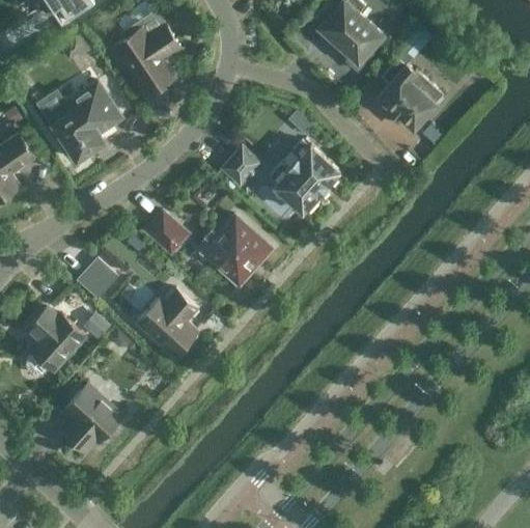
[(90,0),(48,0),(61,20),(90,0)]
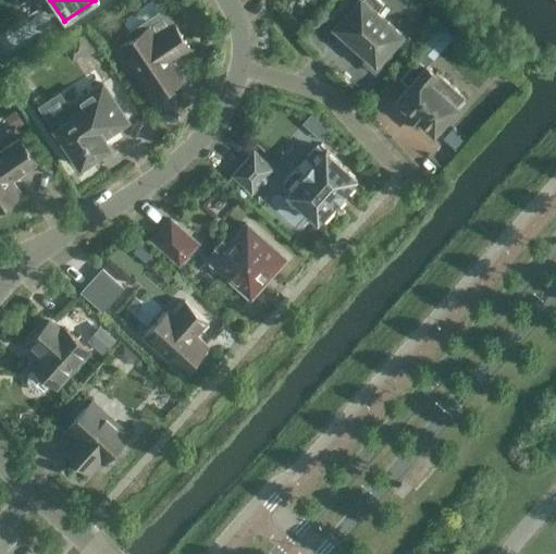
[(359,1),(335,28),(349,40),(348,41),(349,42),(349,41),(356,47),(356,48),(356,49),(357,48),(363,53),(357,60),(374,75),(391,57),(386,52),(400,37),(375,15),(383,7),(374,0),(363,0),(361,2),(359,1)]
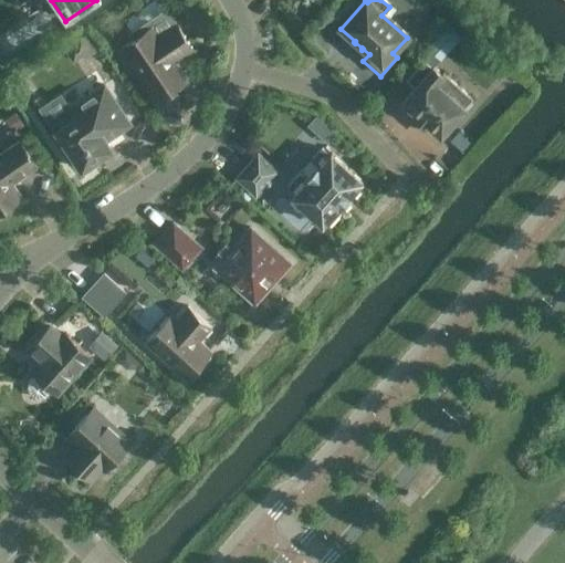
[(156,39),(150,30),(121,50),(156,103),(186,83),(174,64),(192,52),(175,25),(156,39)]
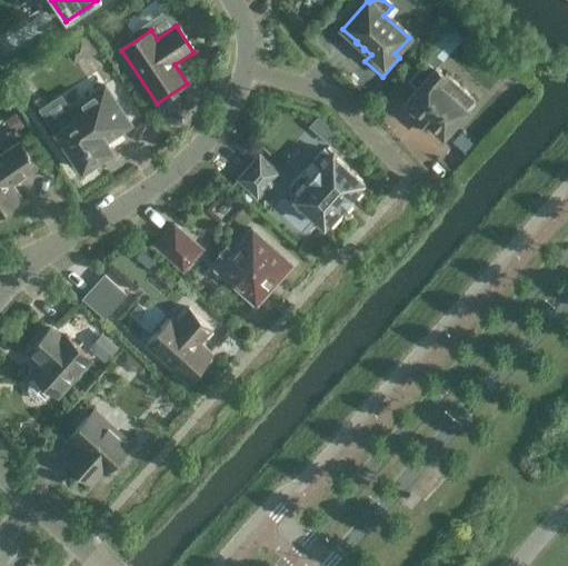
[(442,55),(464,38),(455,28),(435,43),(442,55)]
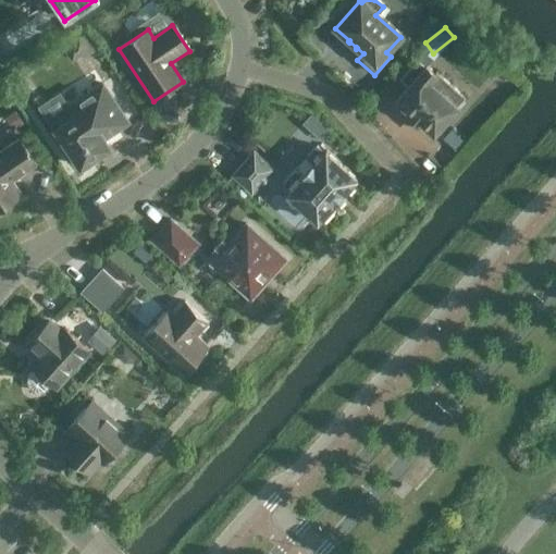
[(395,102),(410,114),(409,115),(410,118),(411,115),(418,122),(417,123),(418,124),(419,123),(433,136),(457,110),(457,109),(465,100),(435,74),(434,76),(425,68),(395,102)]
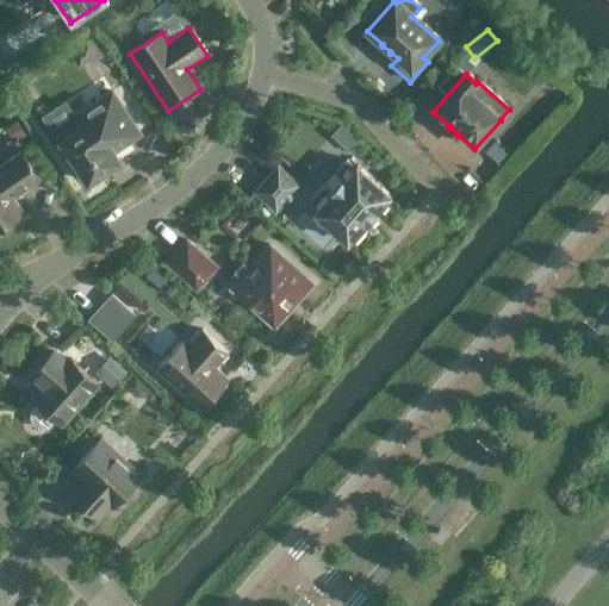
[(89,183),(91,185),(105,175),(104,174),(119,163),(113,154),(140,136),(111,94),(84,112),(91,122),(58,143),(87,185),(89,183)]
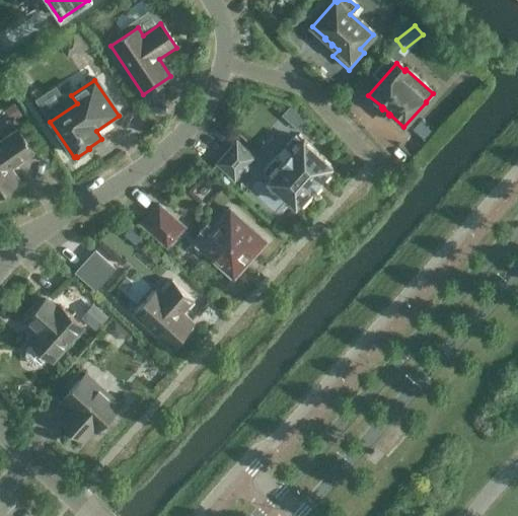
[(307,124),(289,107),(281,118),(299,134),(307,124)]
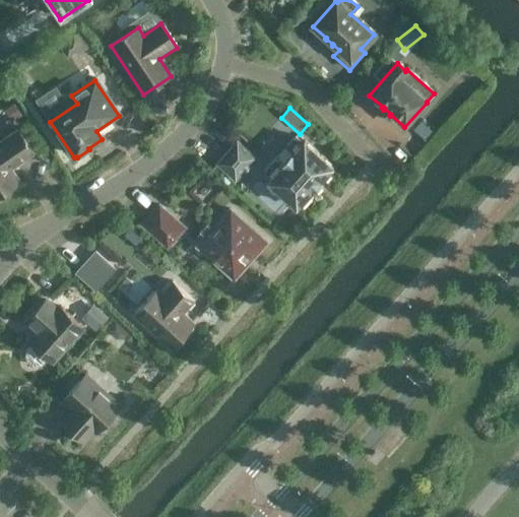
[(10,172),(33,155),(17,132),(0,142),(0,195),(18,184),(10,172)]
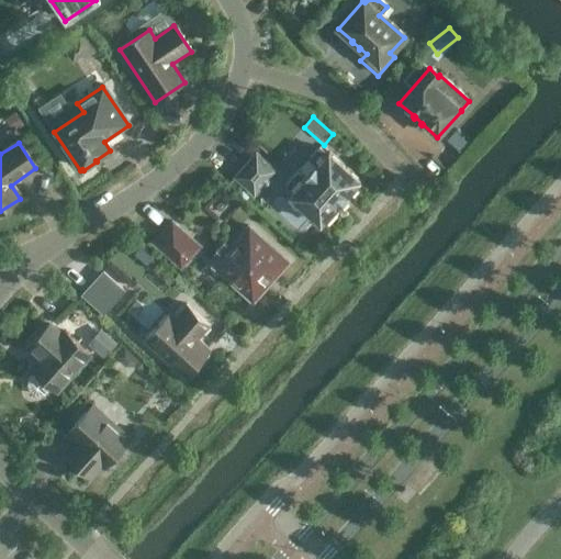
[(289,197),(321,225),(337,205),(338,207),(347,197),(346,196),(359,181),(328,153),(326,156),(320,149),(310,160),(316,167),(315,168),(314,167),(305,177),(306,178),(305,179),(298,174),(284,188),(291,194),(289,197)]
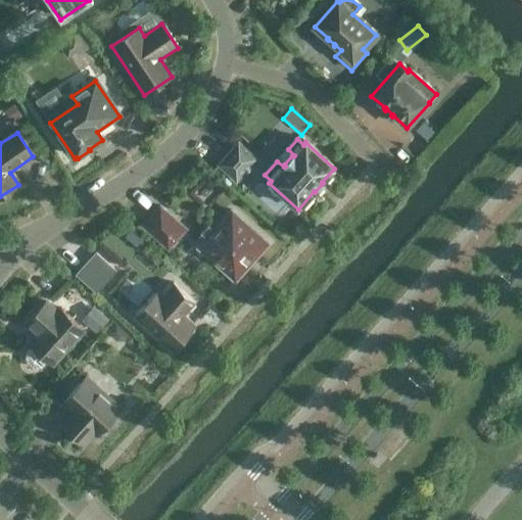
[(249,169),(256,161),(237,144),(217,167),(236,184),(245,174),(246,175),(250,170),(249,169)]
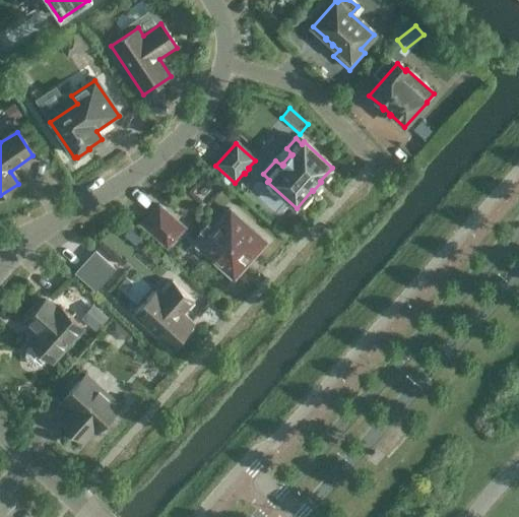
[(142,225),(167,248),(168,247),(163,242),(178,224),(158,207),(142,225)]
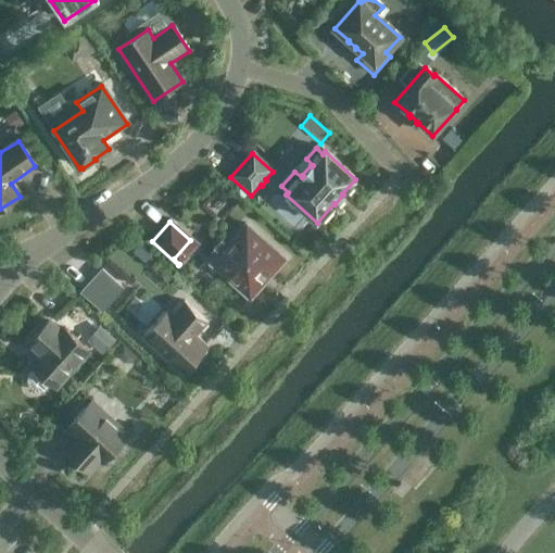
[(222,275),(250,300),(264,284),(262,283),(268,276),(269,277),(285,261),(246,226),(216,259),(228,268),(222,275)]
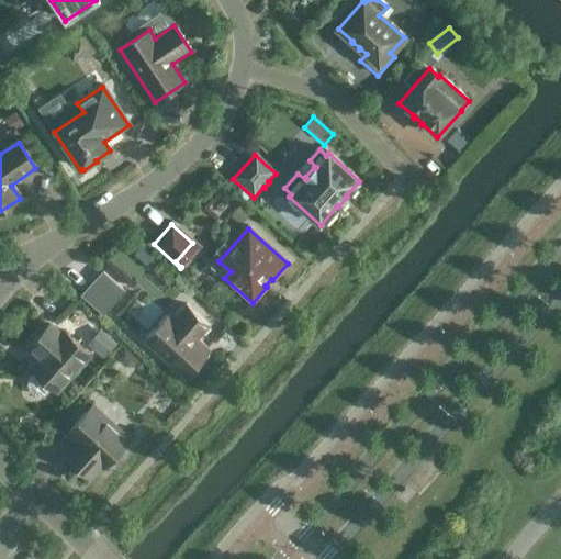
[(81,298),(102,315),(123,293),(102,275),(81,298)]
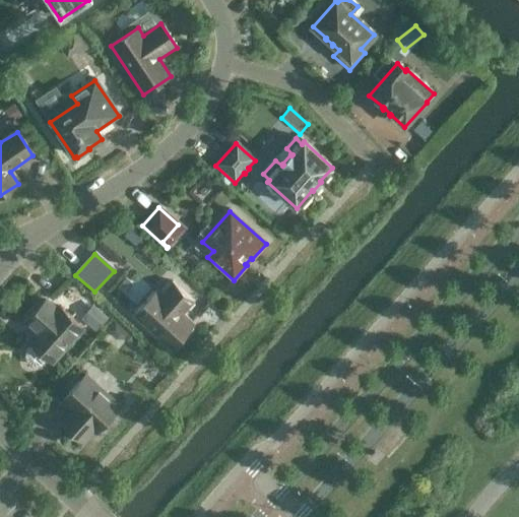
[(193,303),(172,283),(160,296),(155,292),(134,316),(171,349),(193,325),(182,315),(193,303)]
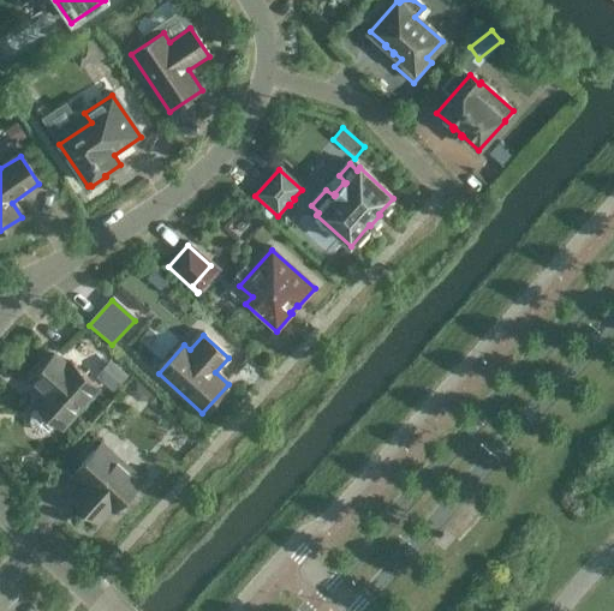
[(96,388),(71,365),(66,370),(53,357),(33,379),(42,389),(42,396),(35,405),(39,408),(30,418),(31,427),(39,435),(48,433),(57,425),(60,429),(96,388)]
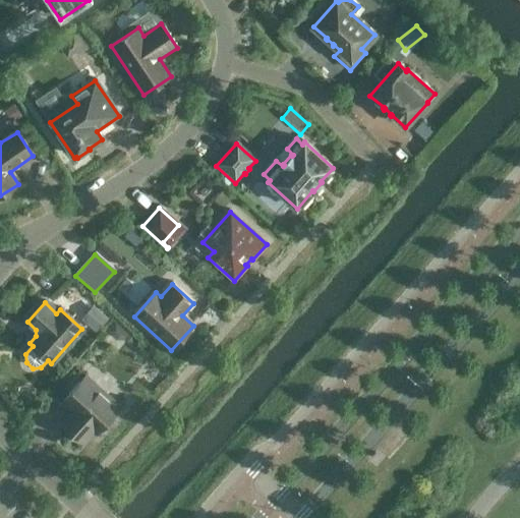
[(95,304),(82,315),(96,330),(108,319),(95,304)]
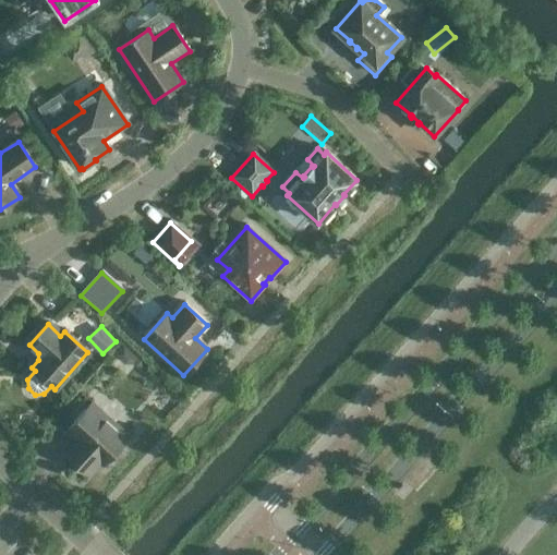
[(128,438),(91,405),(65,432),(75,441),(64,454),(88,475),(100,462),(103,466),(128,438)]
